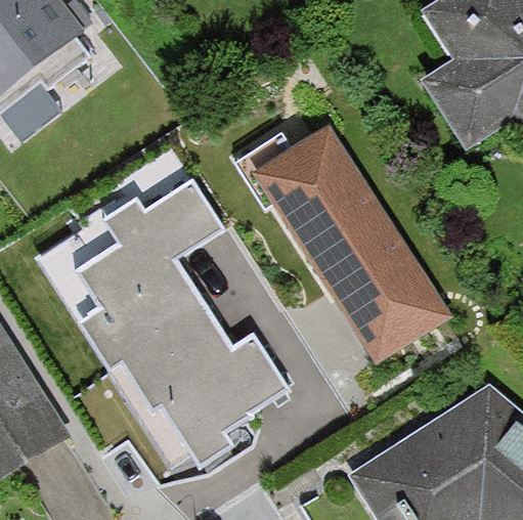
[(0,93),(94,20),(78,0),(70,0),(66,3),(62,0),(0,0),(0,93)]
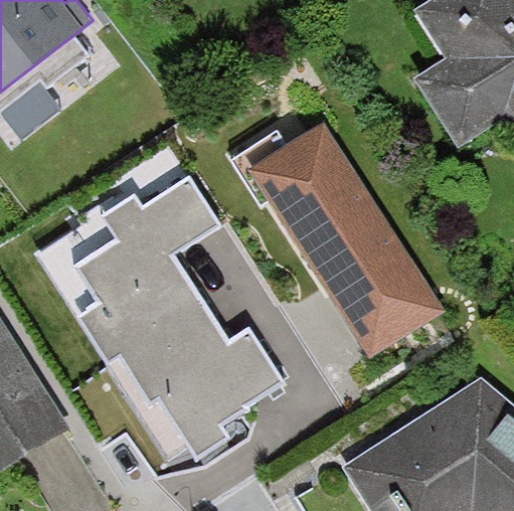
[(424,0),(414,7),(445,57),(413,76),(457,147),(504,115),(513,123),(513,0),(424,0)]
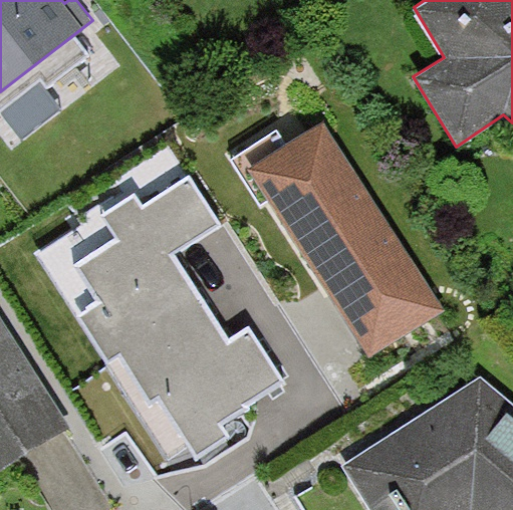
[(445,309),(323,121),(248,170),(368,358),(445,309)]
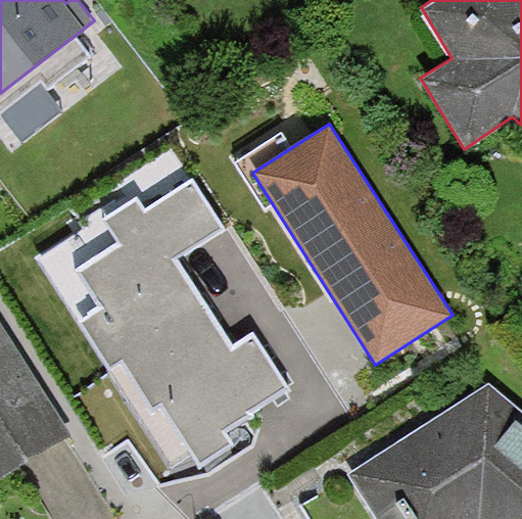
[(109,368),(120,361),(204,307),(173,258),(224,226),(192,178),(144,208),(136,196),(103,217),(119,242),(77,269),(101,307),(80,321),(109,368)]
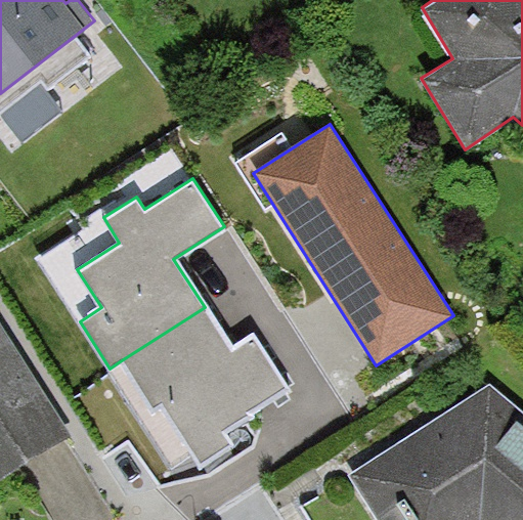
[(230,347),(205,307),(120,361),(153,410),(161,405),(201,466),(232,445),(225,434),(251,417),(249,414),(289,388),(253,333),(230,347)]
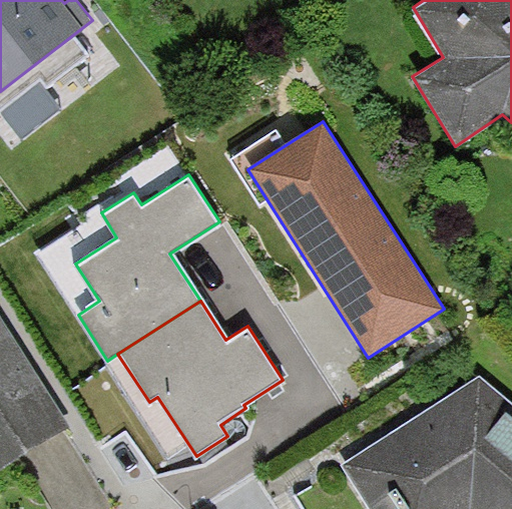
[(0,468),(70,425),(0,315),(0,468)]
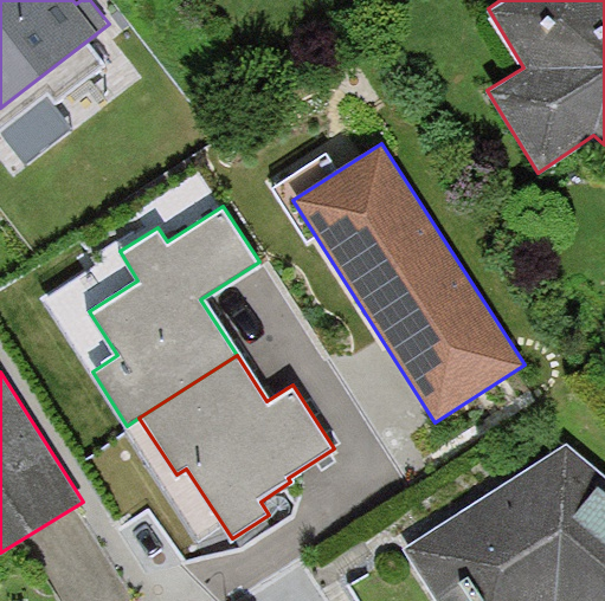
[(604,600),(604,475),(567,443),(404,544),(439,600),(604,600)]
